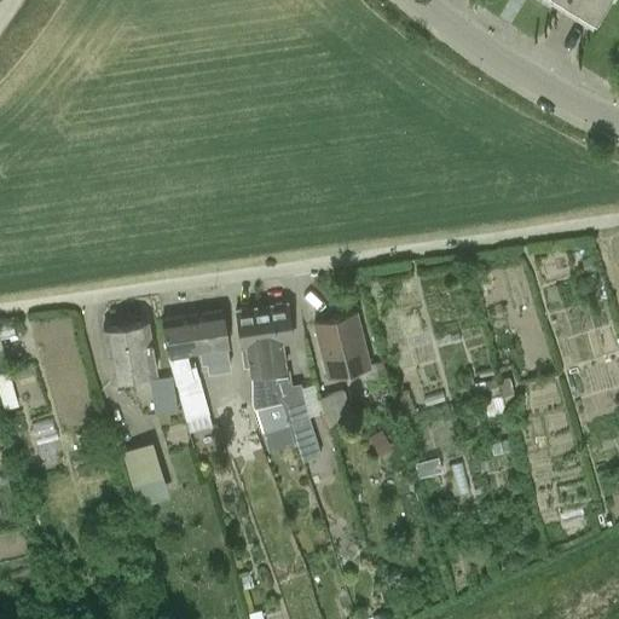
[(567,0),(594,16),(602,0),(567,0)]
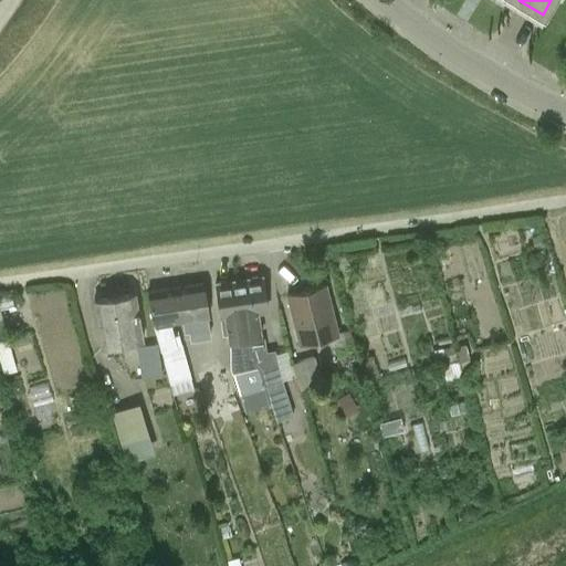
[(107,278),(108,294),(135,293),(134,276),(107,278)]
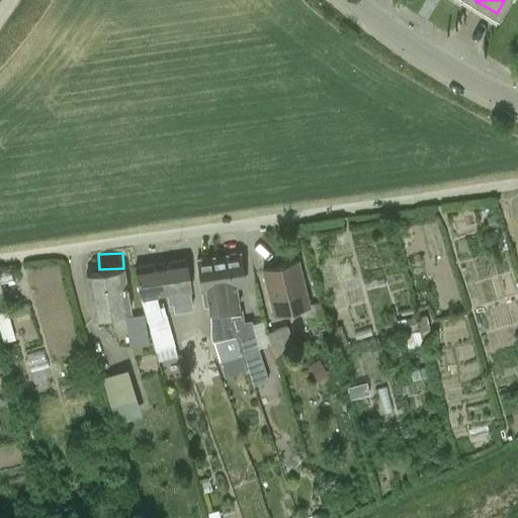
[(258,348),(270,345),(266,332),(263,321),(252,323),(252,320),(244,321),(242,309),(239,310),(239,309),(240,309),(237,286),(245,285),(240,254),(220,257),(228,311),(243,352),(253,384),(268,379),(258,348)]
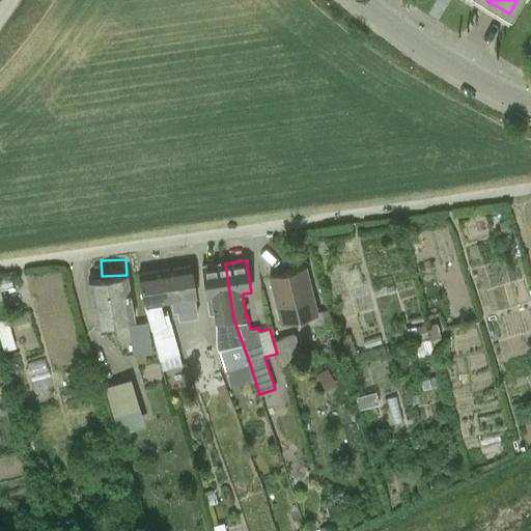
[(225,369),(249,361),(233,318),(225,263),(203,267),(207,298),(212,298),(215,320),(216,320),(216,344),(217,351),(219,351),(225,369)]
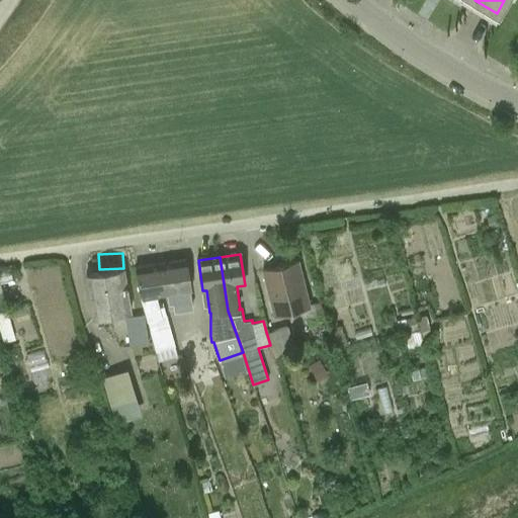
[(188,309),(186,291),(192,290),(187,259),(162,263),(166,294),(173,293),(175,311),(188,309)]
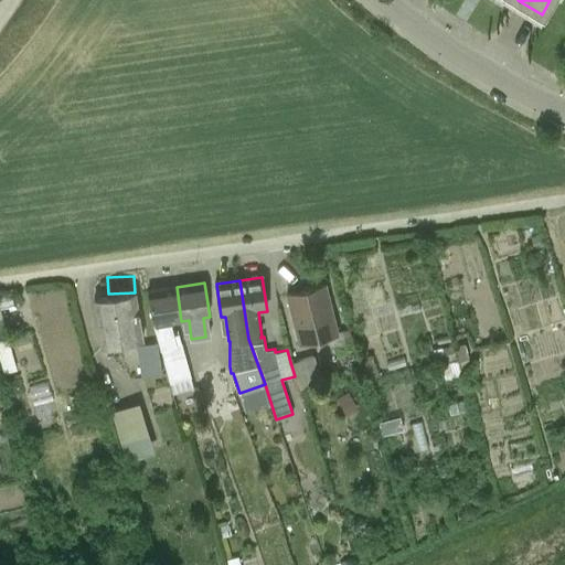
[(349,329),(338,331),(326,285),(287,295),(299,344),(331,337),(336,351),(353,347),(349,329)]
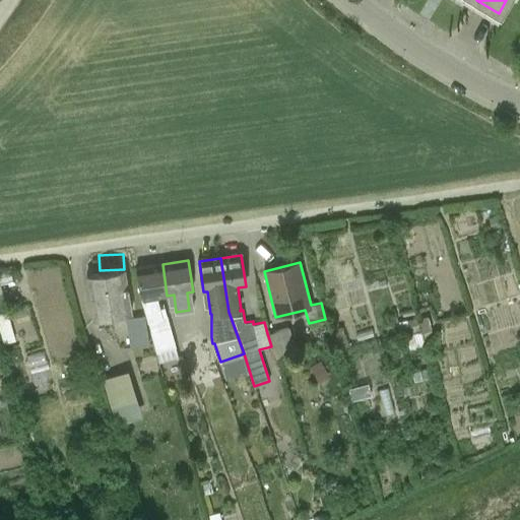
[(160,308),(157,297),(167,296),(163,264),(136,268),(141,300),(155,352),(158,364),(178,358),(176,347),(165,307),(160,308)]
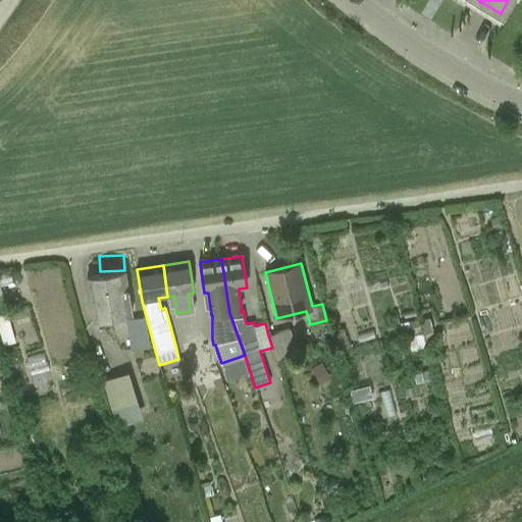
[(86,277),(93,321),(133,315),(125,270),(86,277)]
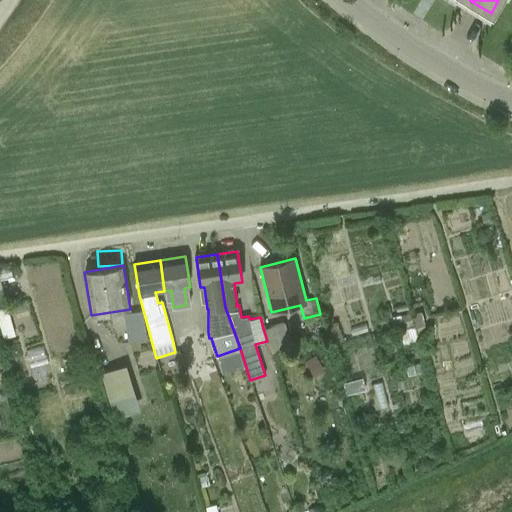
[(147,339),(142,310),(124,313),(129,342),(147,339)]
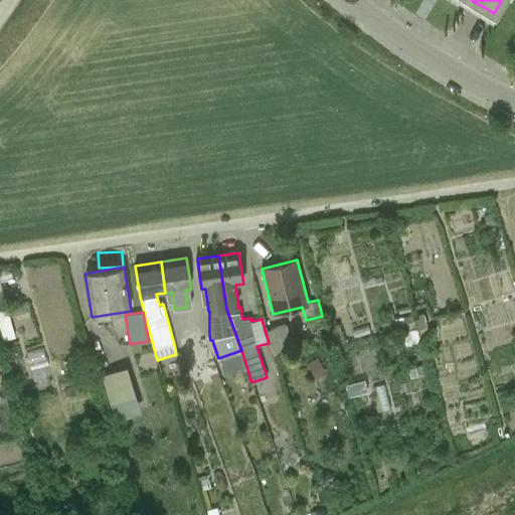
[(269,343),(273,355),(274,355),(274,353),(293,347),(286,324),(265,330),(269,343)]
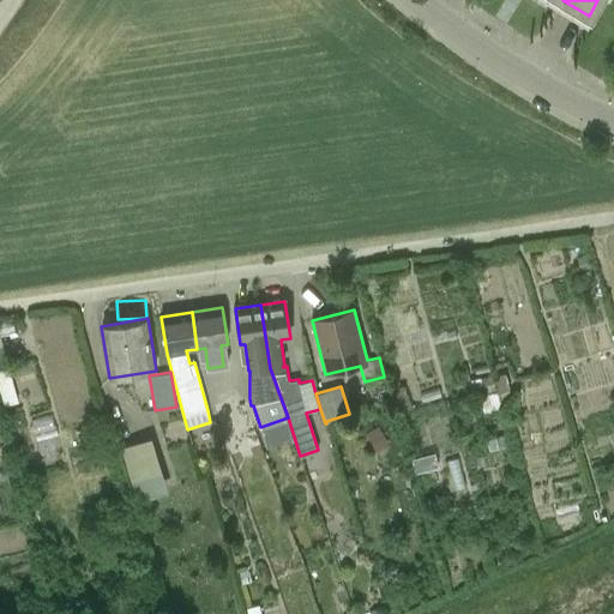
[(375,451),(389,445),(379,426),(366,431),(375,451)]
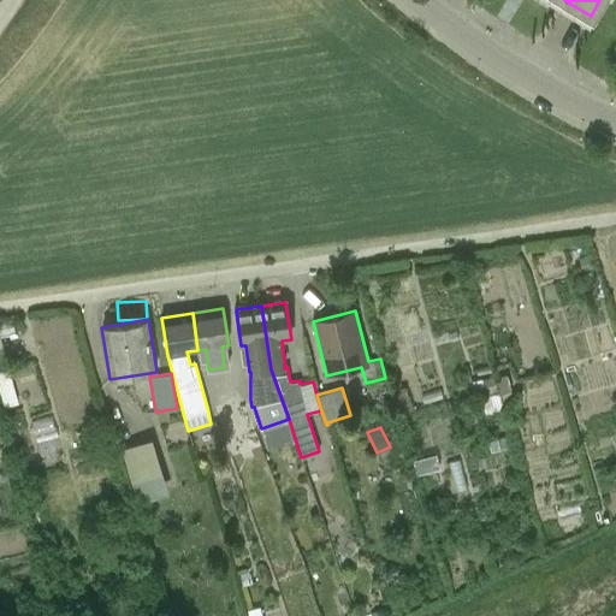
[(169,493),(152,439),(120,448),(137,503),(169,493)]
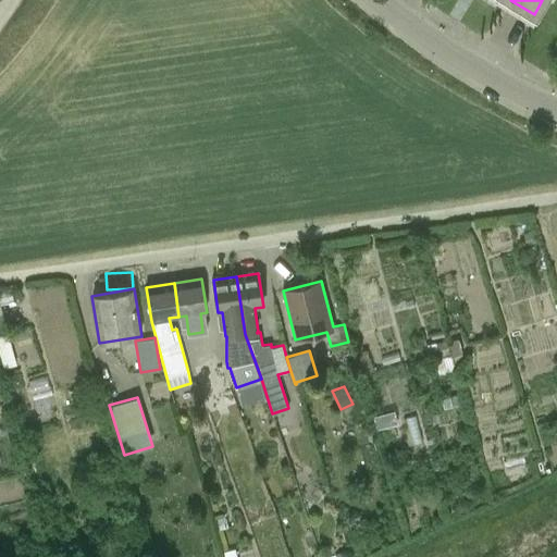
[(297,433),(282,435),(287,471),(302,469),(297,433)]
